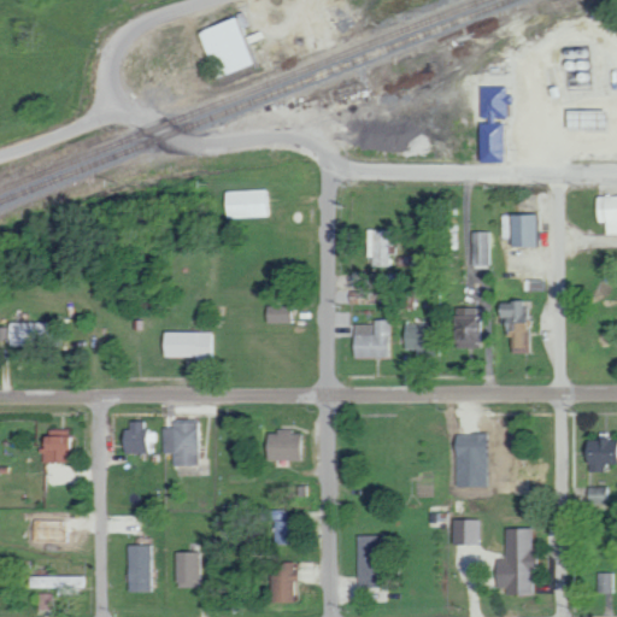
[(195,30),(213,76),(252,62),(234,15),(195,30)]
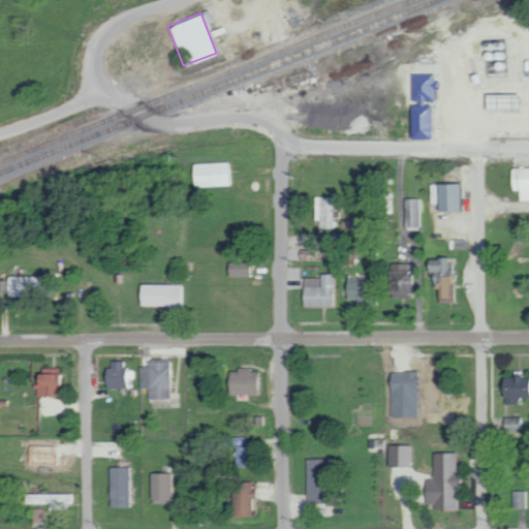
[(408,138),(429,138),(429,102),(432,102),(432,73),(409,73),(409,103),(408,103),(408,138)]
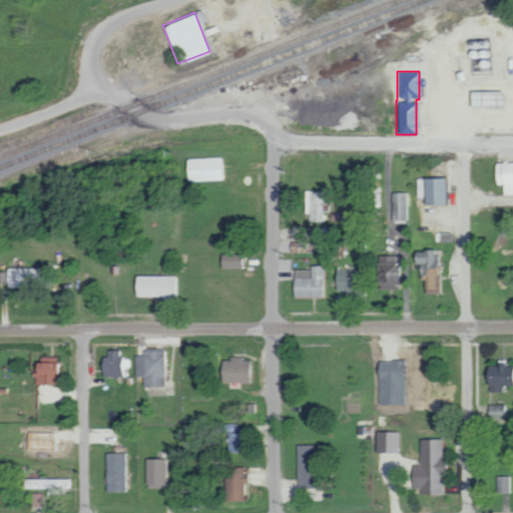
[(499,107),(499,91),(467,91),(467,106),(499,107)]
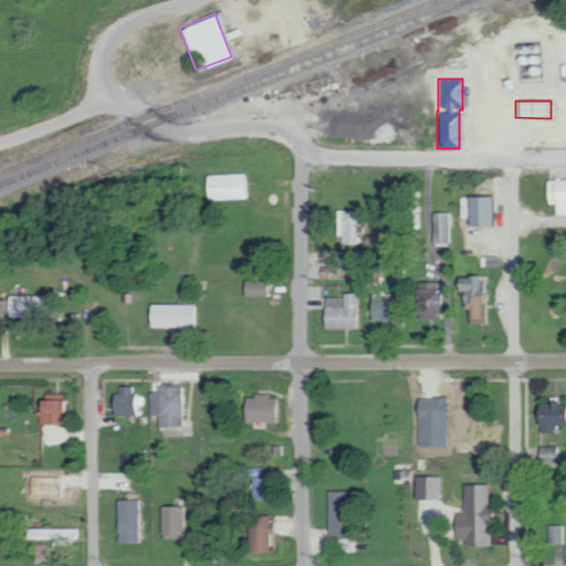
[(207,200),(249,198),(248,174),(206,175),(207,200)]
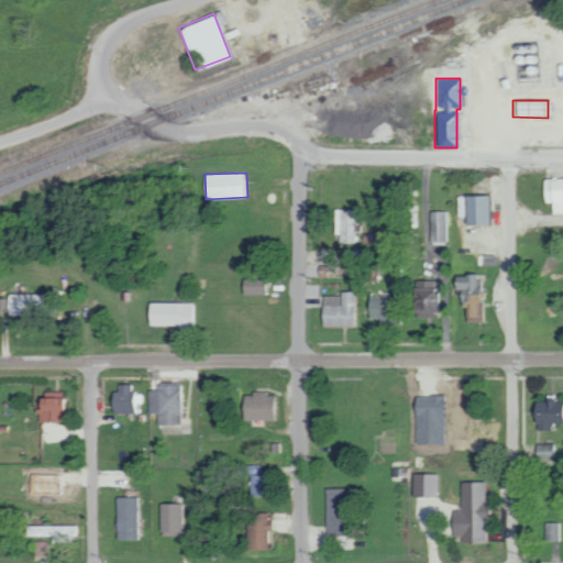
[(551,213),(562,212),(562,177),(541,178),(542,201),(550,201),(551,213)]
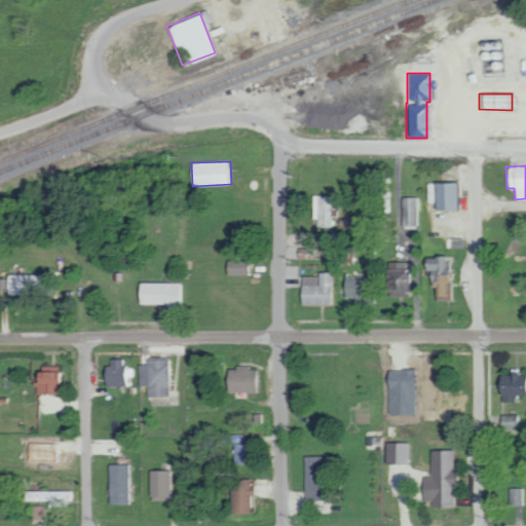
[(433,210),(460,209),(459,182),(431,182),(433,210)]
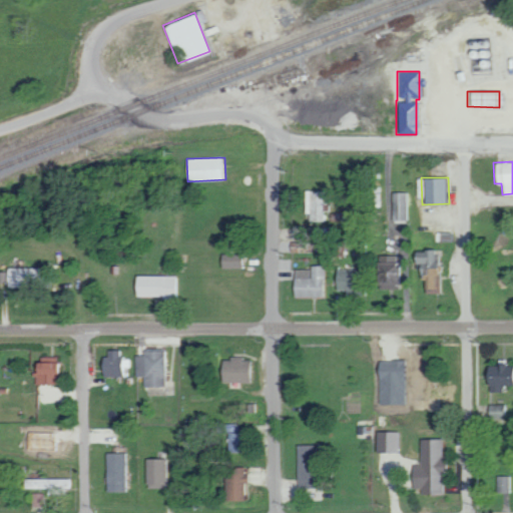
[(309,220),(328,220),(327,190),(304,190),(304,213),(309,213),(309,220)]
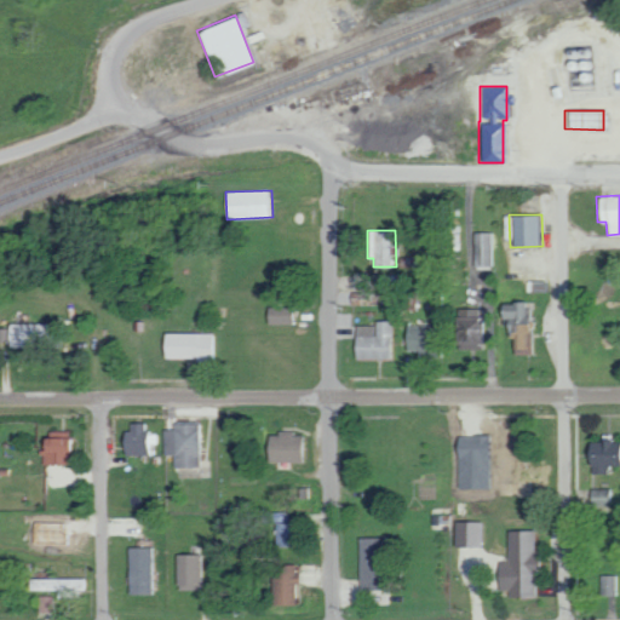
[(494,265),(494,231),(472,233),(474,267),(494,265)]
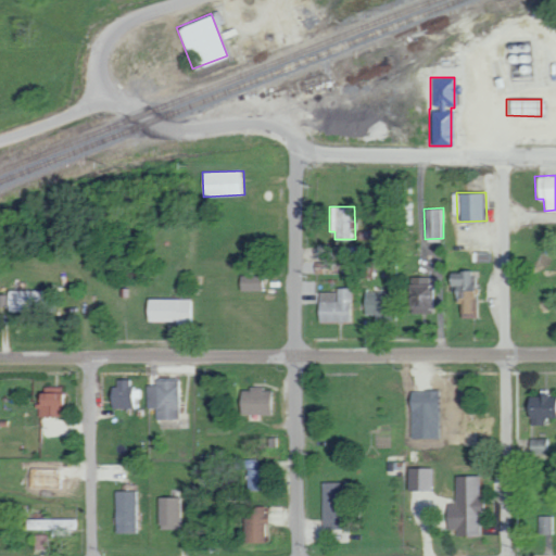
[(475,318),(476,276),(468,276),(468,272),(451,272),(450,303),(460,303),(459,317),(475,318)]
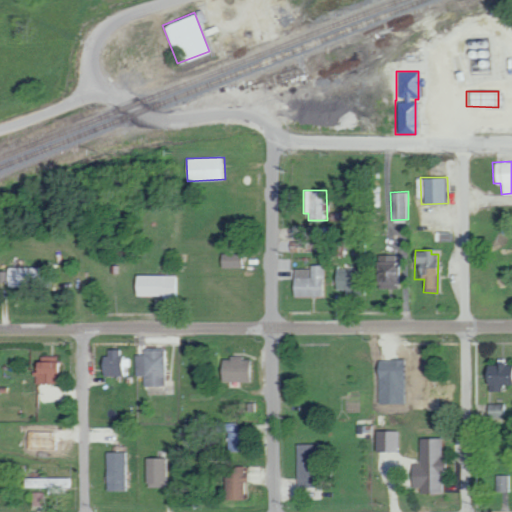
[(241,253),(219,253),(219,267),(242,267),(241,253)]
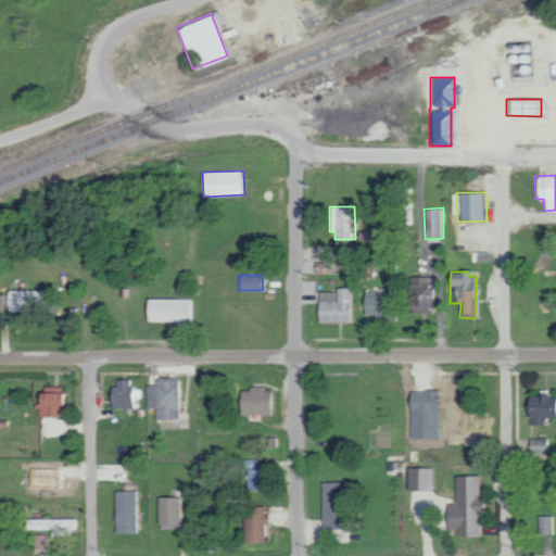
[(430,276),(407,276),(408,313),(430,313),(430,276)]
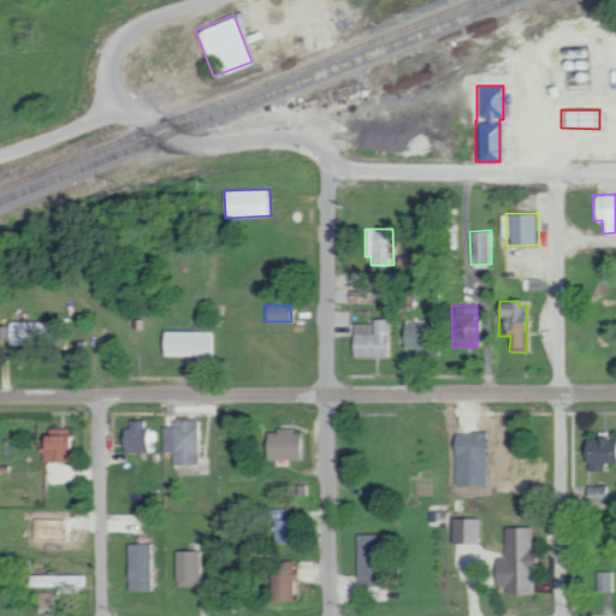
[(388,356),(389,319),(373,319),(373,324),(353,323),(351,356),(388,356)]
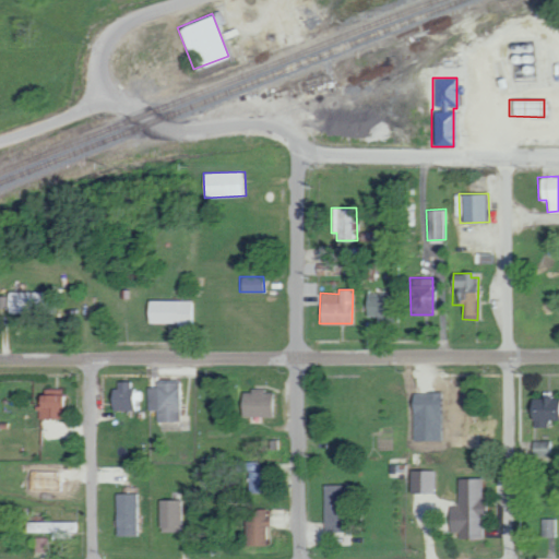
[(58,292),(7,290),(7,312),(57,313),(58,292)]
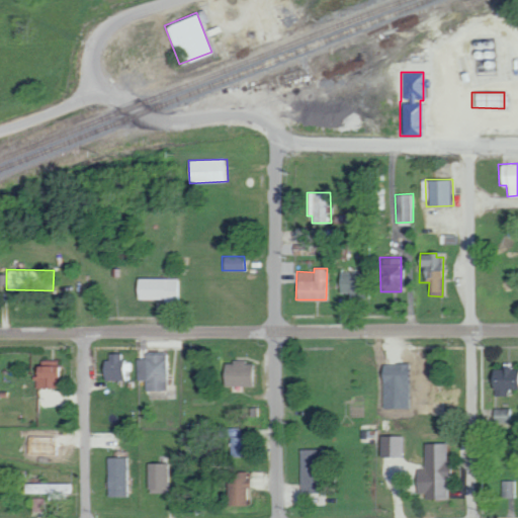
[(363,272),(338,271),(338,294),(362,295),(363,272)]
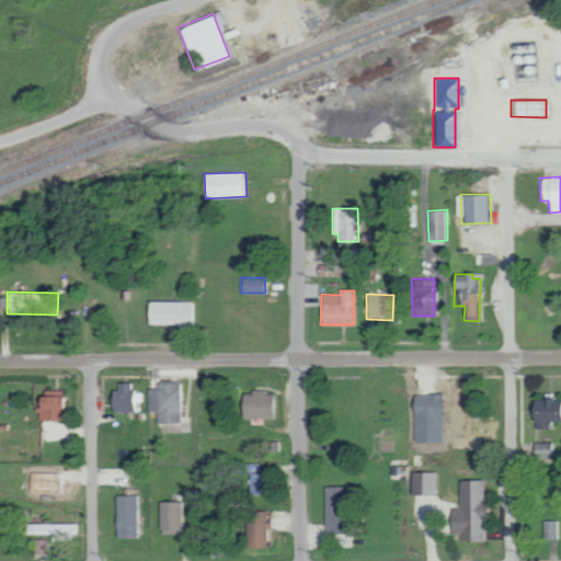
[(146,324),(195,325),(196,301),(147,300),(146,324)]
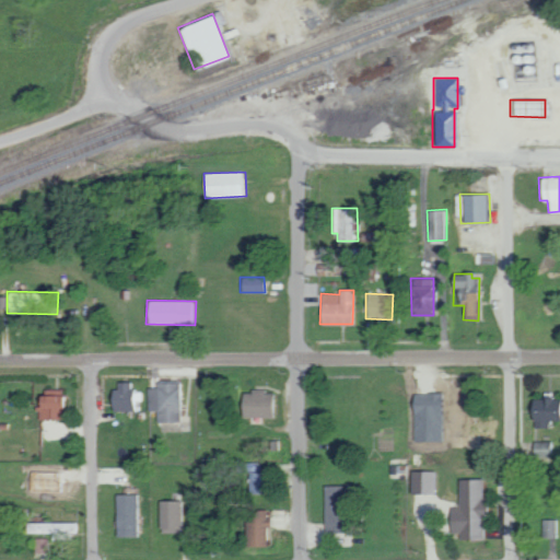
[(132,382),(116,382),(116,389),(109,389),(108,410),(137,411),(138,403),(143,403),(143,392),(132,392),(132,382)]
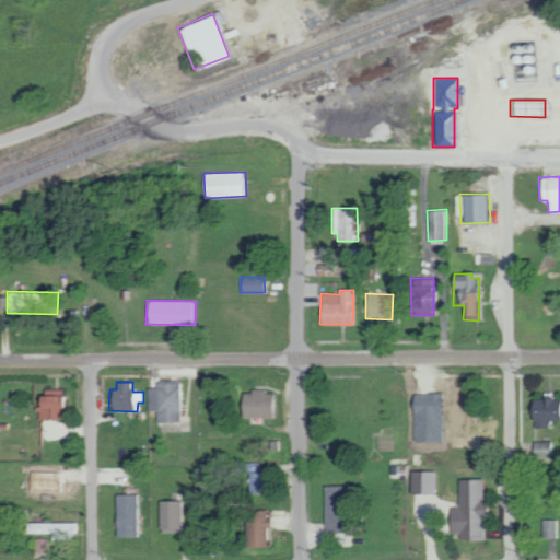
[(178,422),(177,384),(147,384),(147,410),(155,410),(155,422),(178,422)]
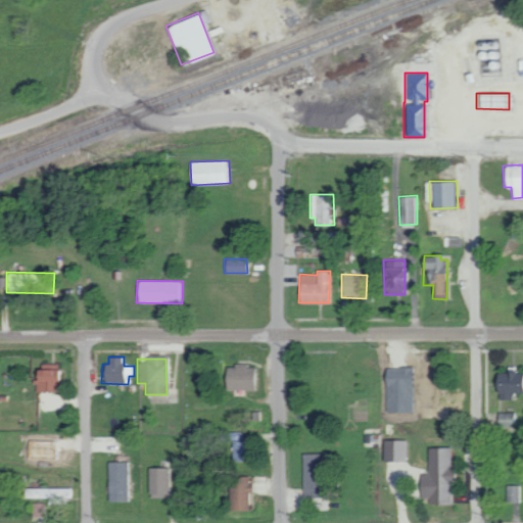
[(56,366),(34,365),(33,391),(55,391),(56,366)]
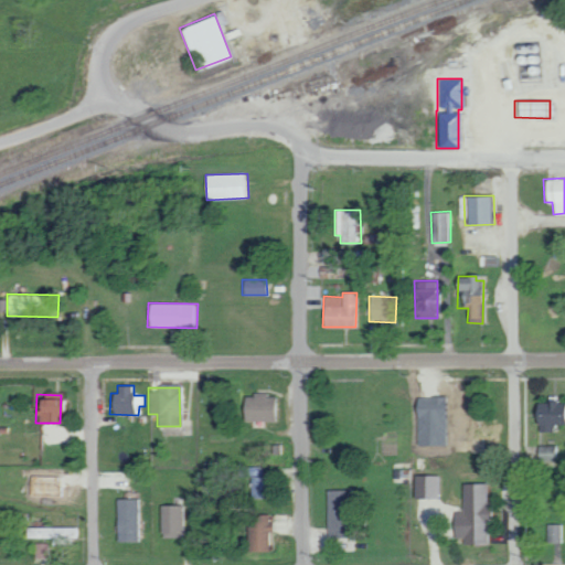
[(278,422),(278,395),(243,394),(242,420),(278,422)]
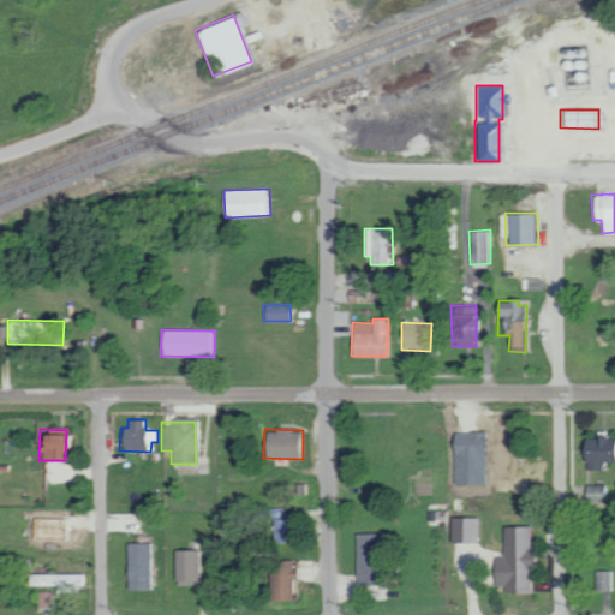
[(483,484),(484,431),(453,431),(452,484),(483,484)]
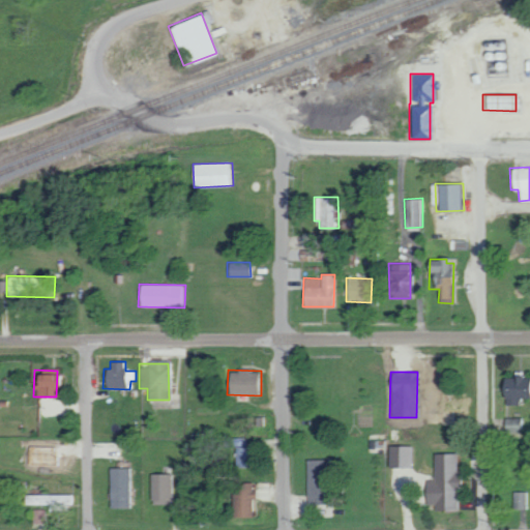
[(529,376),(500,377),(500,398),(510,398),(510,404),(519,404),(519,398),(529,398),(529,376)]
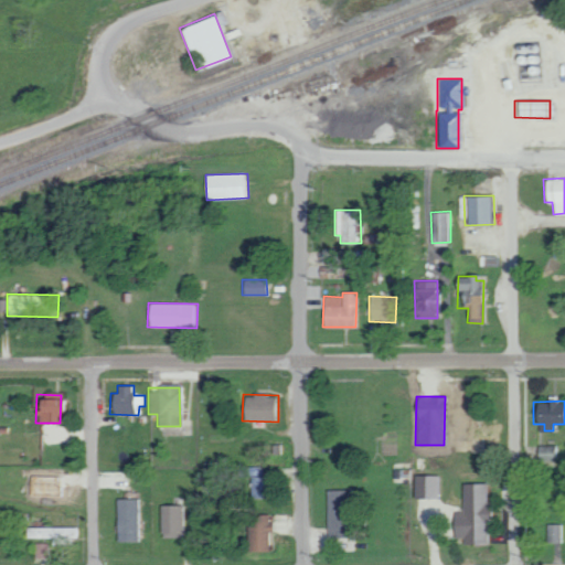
[(437,476),(414,475),(413,498),(437,499),(437,476)]
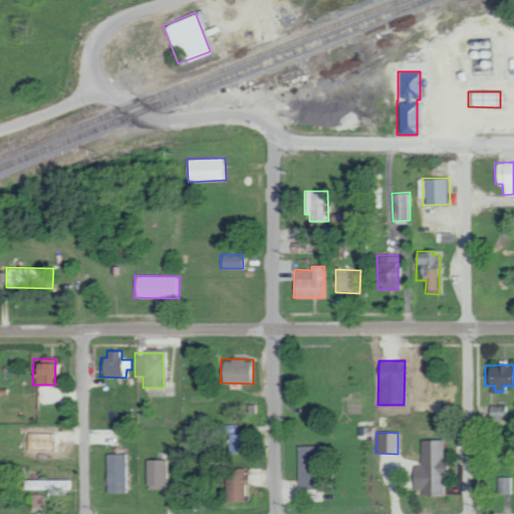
[(228,453),(249,452),(248,433),(227,434),(228,453)]
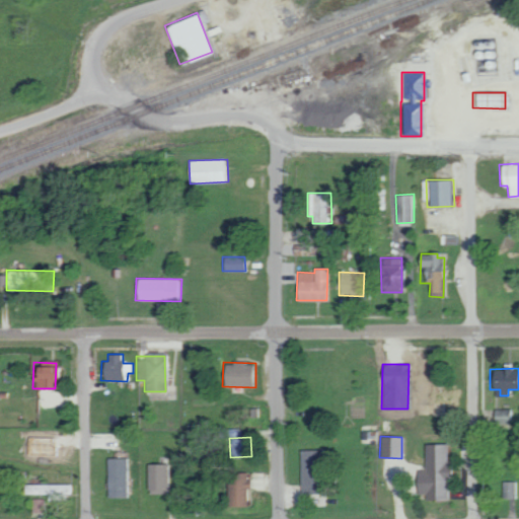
[(425,470),(416,470),(416,494),(426,494),(426,500),(449,500),(449,463),(447,463),(447,444),(425,444),(425,470)]
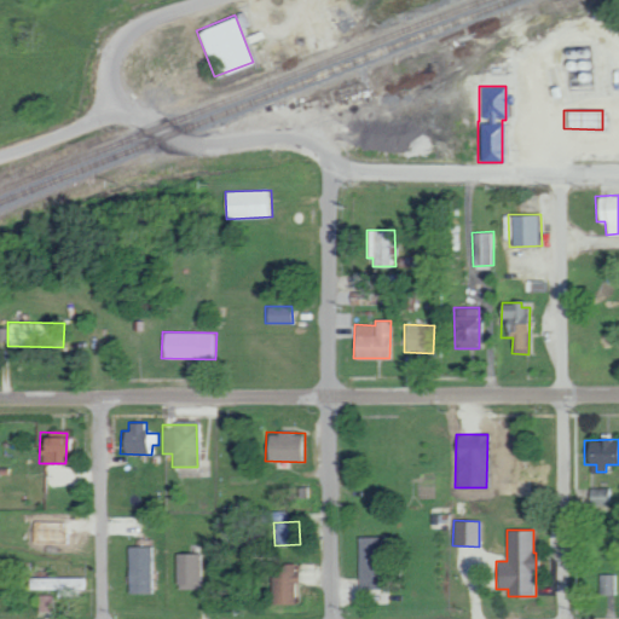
[(358,537),(359,586),(385,585),(385,577),(394,577),(393,537),(358,537)]
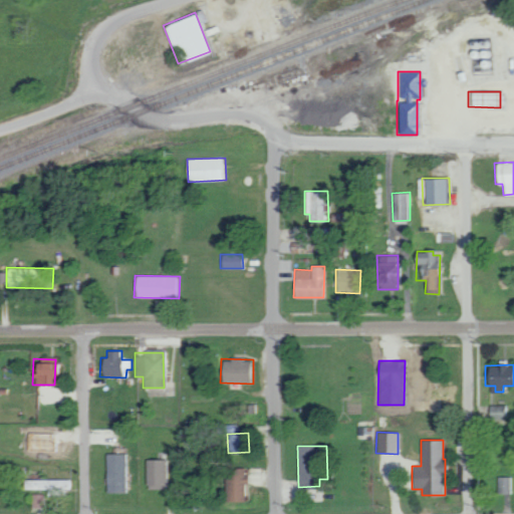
[(104,454),(104,492),(122,493),(123,454),(104,454)]
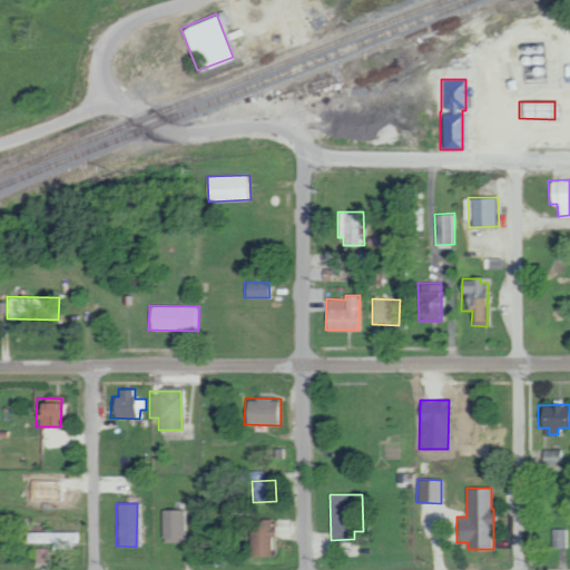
[(183,509),(160,510),(161,540),(183,539),(183,509)]
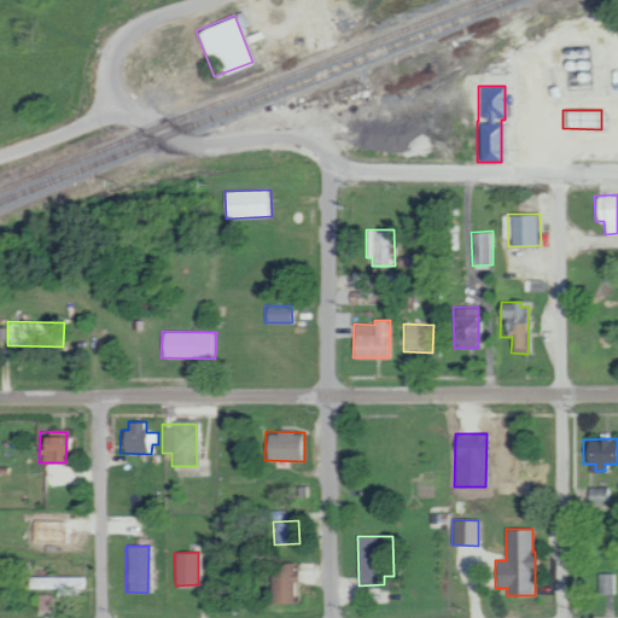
[(270,563),(269,602),(293,602),(295,563),(270,563)]
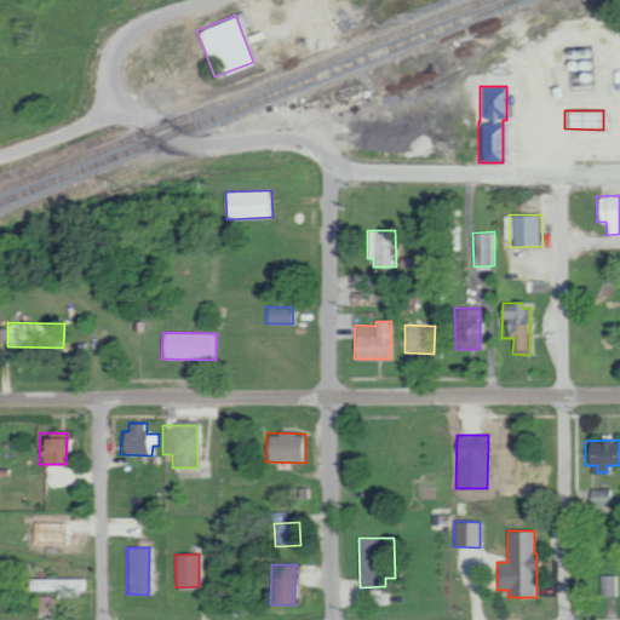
[(619,575),(602,575),(602,596),(619,595),(619,575)]
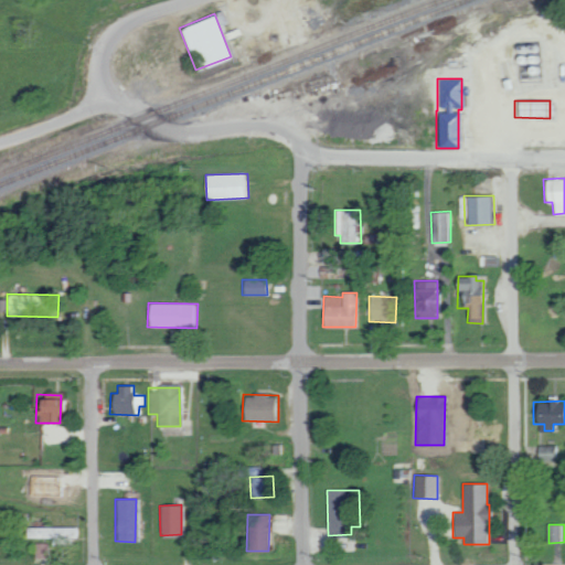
[(33,557),(46,557),(46,543),(34,543),(33,557)]
